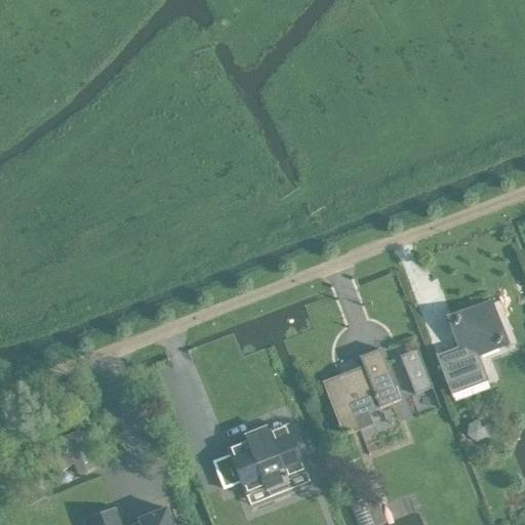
[(459,349),(437,358),(446,385),(449,393),(484,380),(476,356),(480,355),(479,351),(501,342),(493,319),(496,318),(490,301),(475,308),(476,312),(453,320),(461,344),(457,345),(458,346),(459,349)]
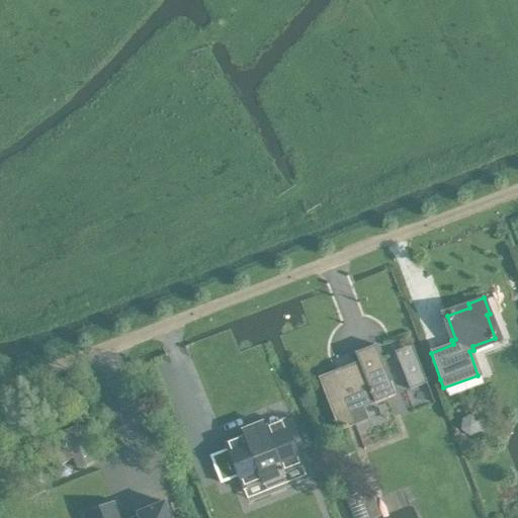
[(354,425),(354,424),(367,419),(363,408),(373,403),(395,395),(375,344),(354,352),(359,365),(348,369),(347,366),(318,377),(337,431),(354,425)]
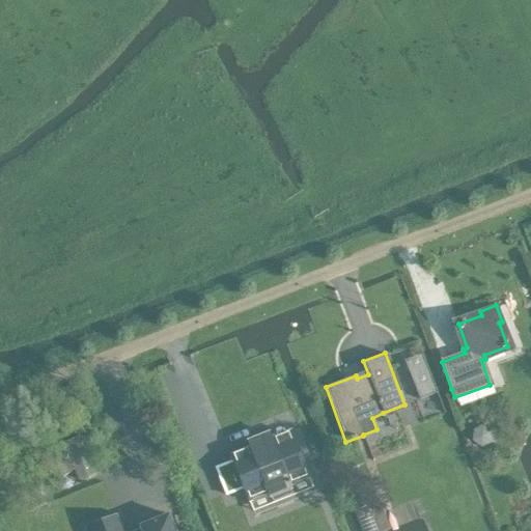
[(404,360),(419,399),(437,393),(422,354),(404,360)]
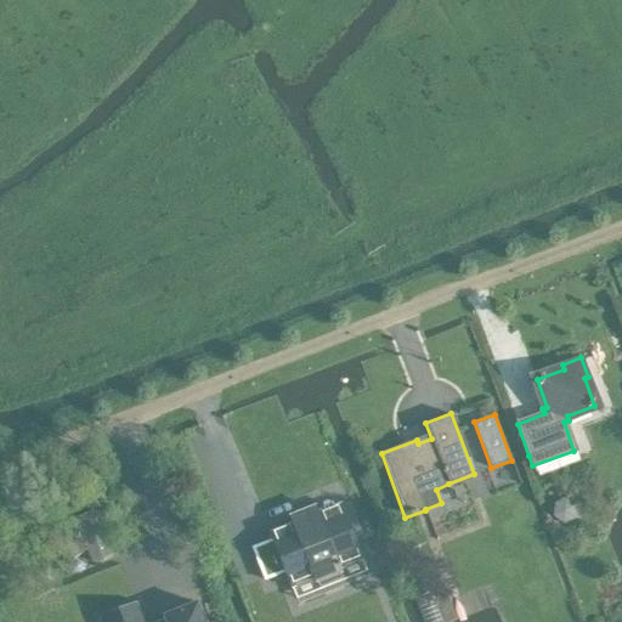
[(576,507),(565,499),(554,504),(553,516),(564,524),(575,519),(576,507)]
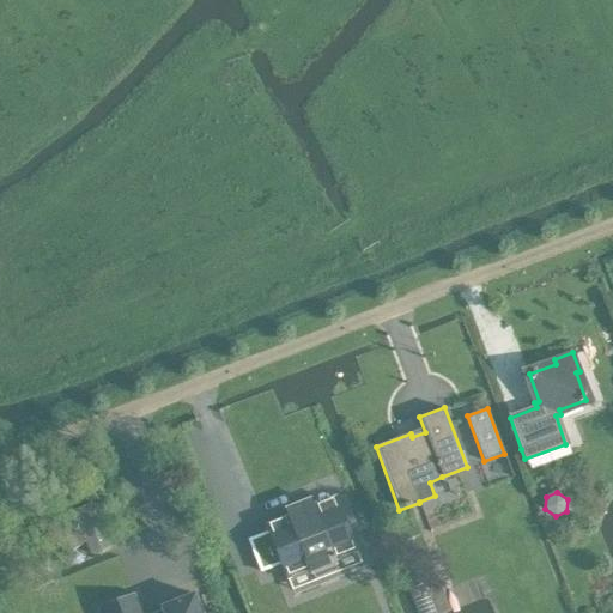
[(334,559),(357,551),(335,497),(313,507),(310,499),(286,509),(289,516),(267,525),(269,530),(249,539),(262,570),(281,563),(287,578),(309,570),(313,576),(337,566),(334,559)]
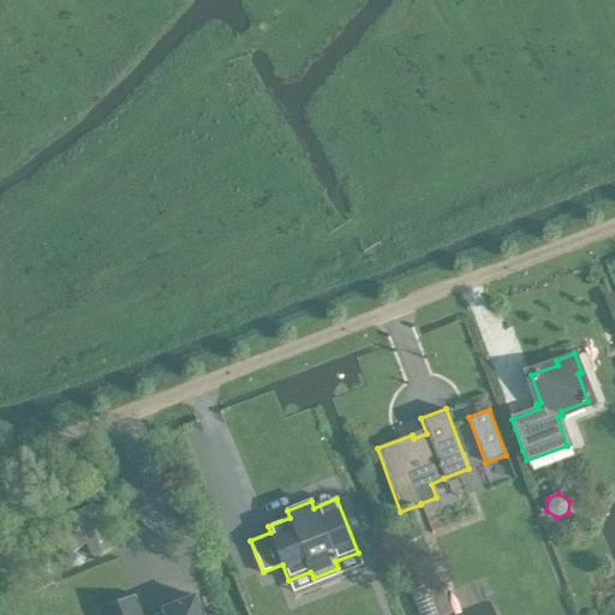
[(66,515),(51,521),(63,553),(87,543),(90,555),(111,547),(94,505),(66,515)]
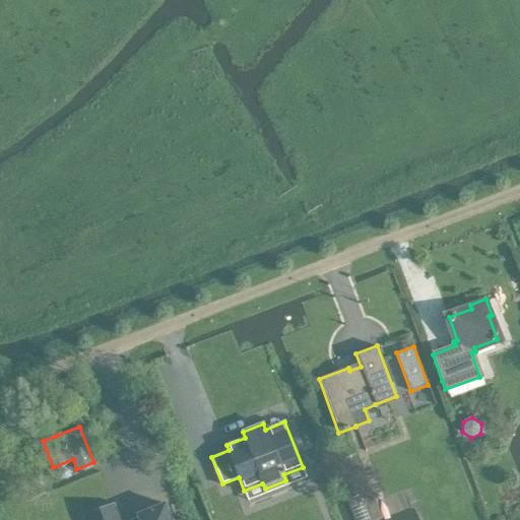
[(84,515),(82,516),(84,519),(185,519),(184,518),(179,519),(172,519),(166,504),(136,515),(137,517),(137,518),(130,519),(121,519),(115,503),(114,503),(113,503),(113,504),(84,515)]
